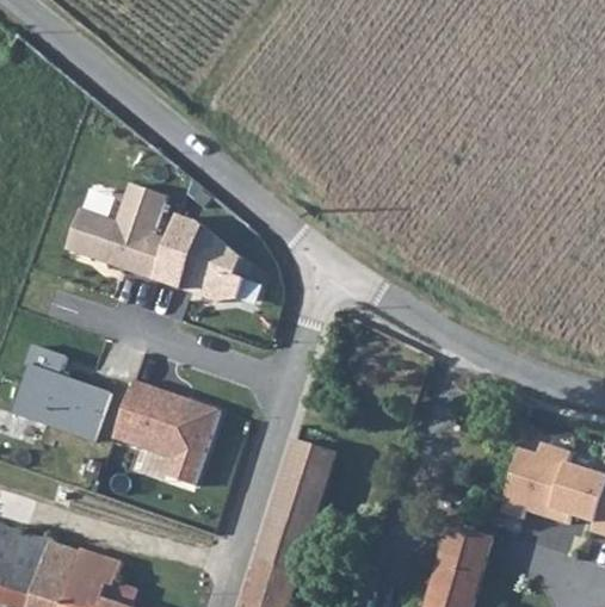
[(79,206),(65,247),(154,278),(168,237),(152,231),(165,193),(128,181),(115,220),(79,206)]
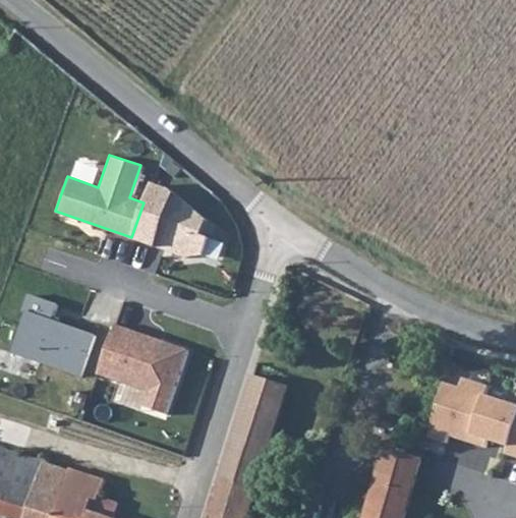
[(151,182),(144,203),(131,237),(183,255),(202,253),(207,236),(199,233),(205,219),(169,188),(151,182)]
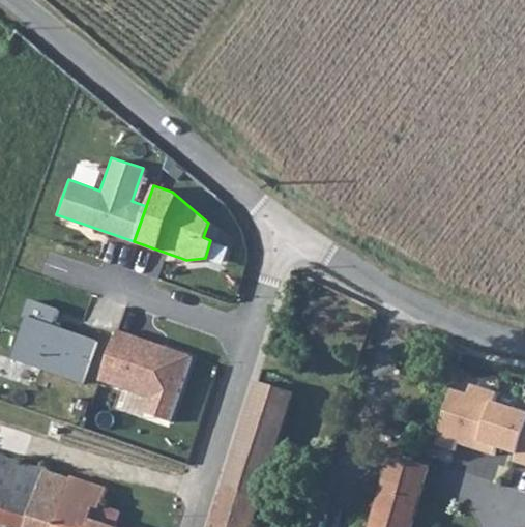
[(80,381),(94,340),(50,324),(55,309),(26,298),(20,315),(24,317),(10,357),(80,381)]
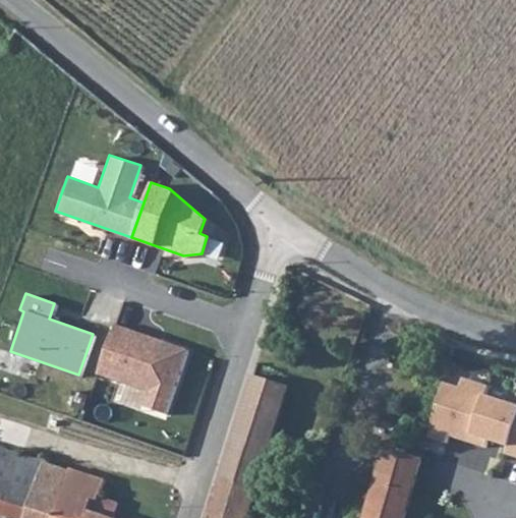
[(186,348),(112,323),(95,372),(146,390),(140,404),(163,412),(186,348)]
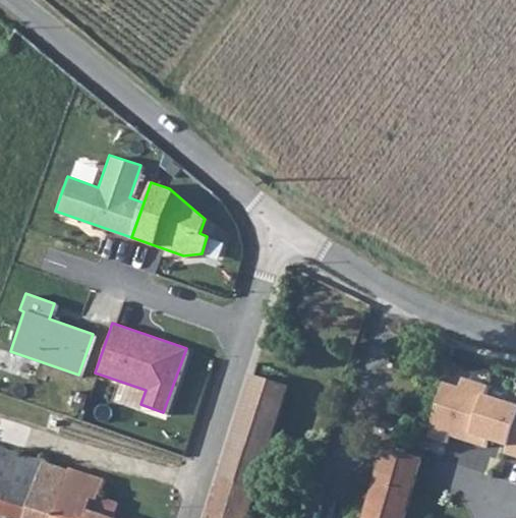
[(483,393),(486,383),(461,376),(458,386),(442,381),(425,434),(445,440),(447,435),(469,441),(471,434),(483,393)]
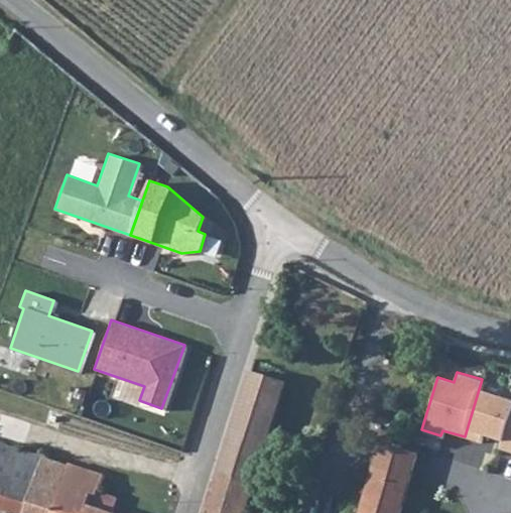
[(281,384),(245,373),(215,469),(251,482),(281,384)]
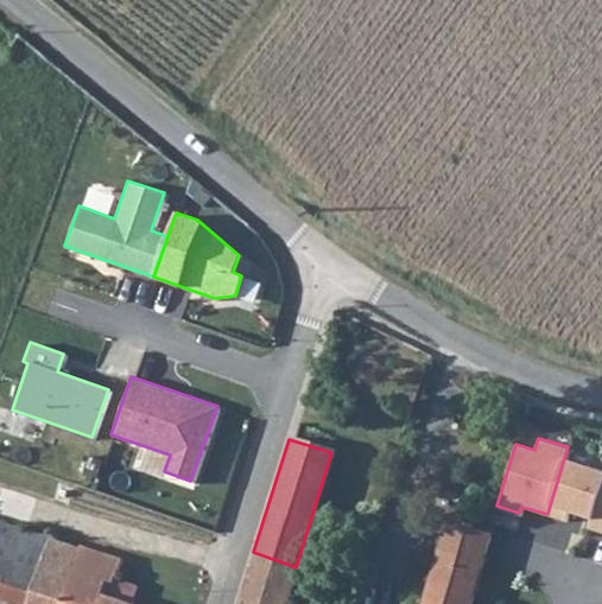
[(589,516),(601,474),(601,470),(564,458),(550,506),(589,516)]
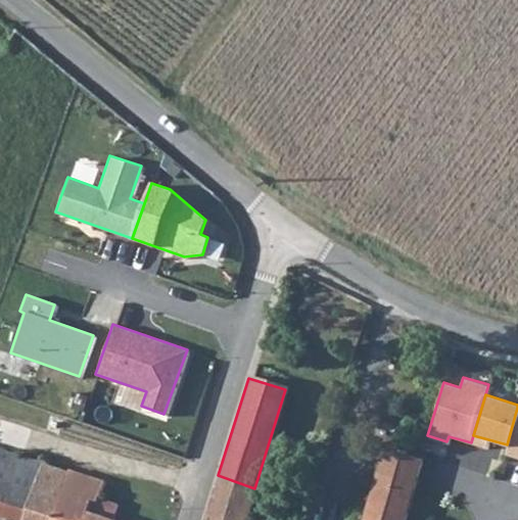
[(517,408),(507,444),(505,453),(517,456),(517,408)]
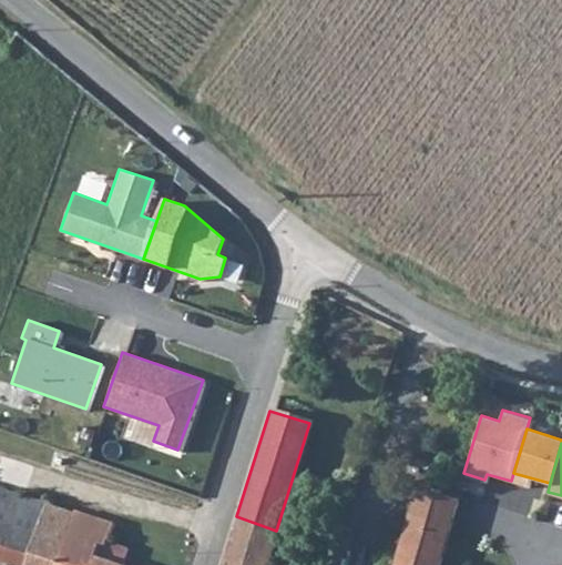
[(0,561),(11,564),(23,564),(44,502),(0,487),(0,561)]
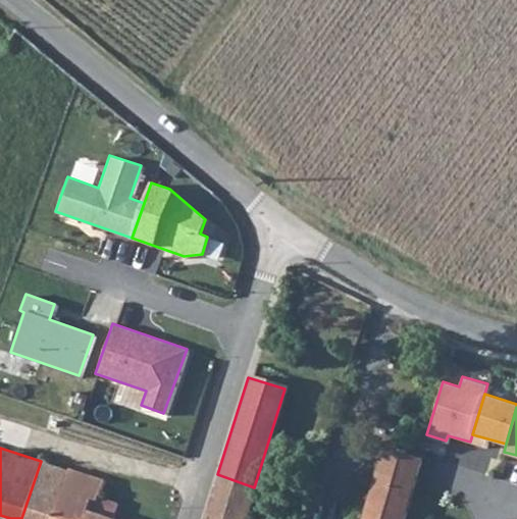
[(373,479),(410,490),(419,459),(382,449),(373,479)]
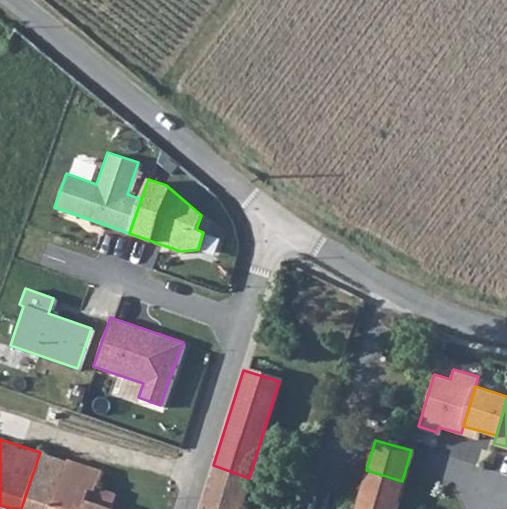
[(111,508),(108,508),(113,492),(95,486),(100,469),(66,458),(65,461),(40,452),(21,508),(111,508)]
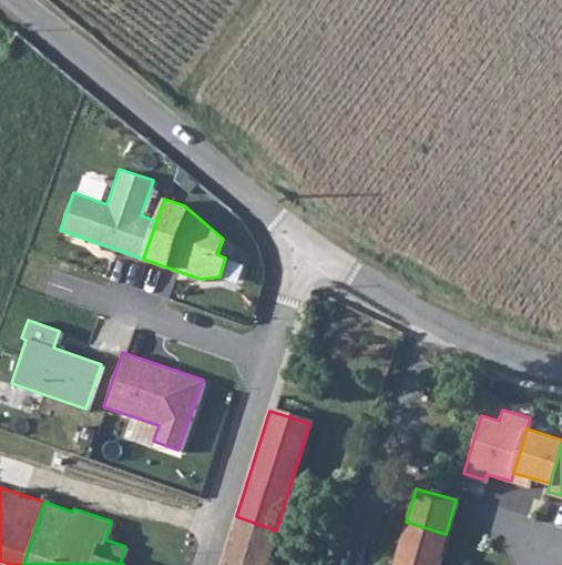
[(264,564),(276,531),(236,516),(221,564),(264,564)]
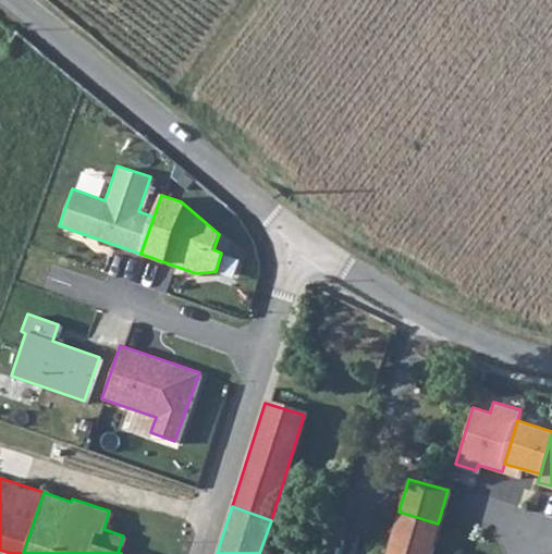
[(385,553),(428,553),(438,524),(399,512),(385,553)]
